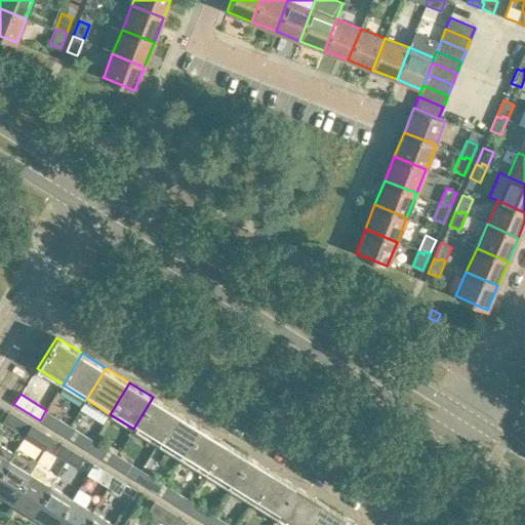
[(133,429),(158,443),(177,412),(153,397),(133,429)]
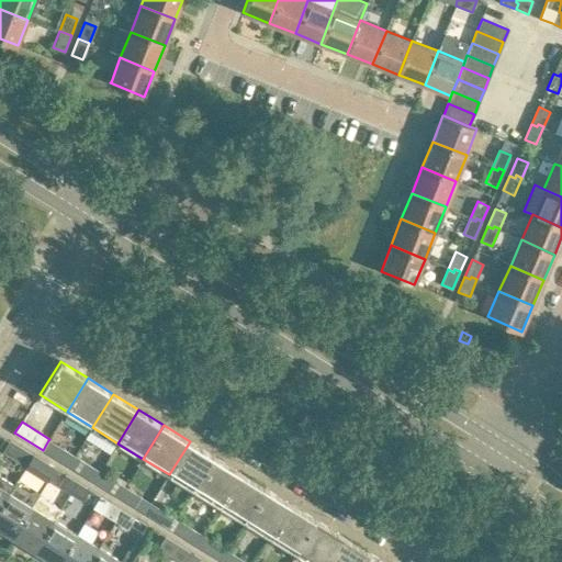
[(2,452),(25,465),(33,454),(10,440),(2,452)]
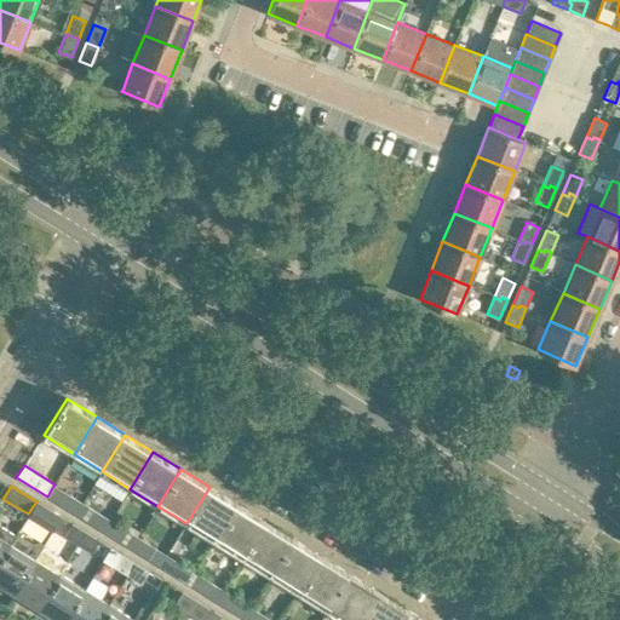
[(237,504),(210,487),(187,523),(214,541),(237,504)]
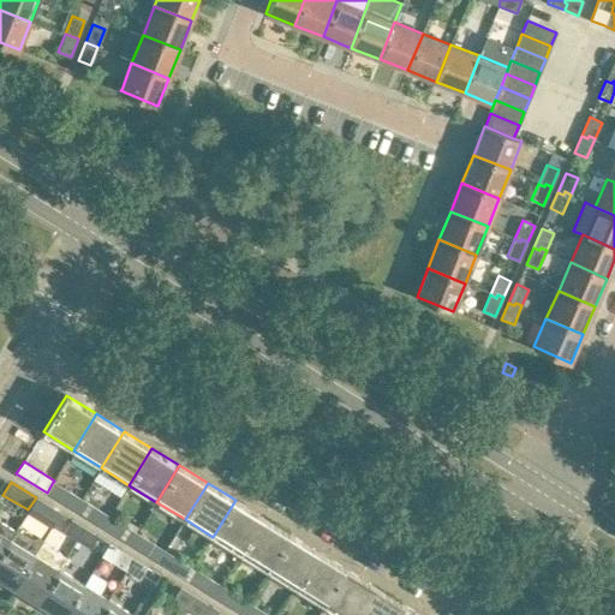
[(63,488),(55,499),(75,509),(81,499),(63,488)]
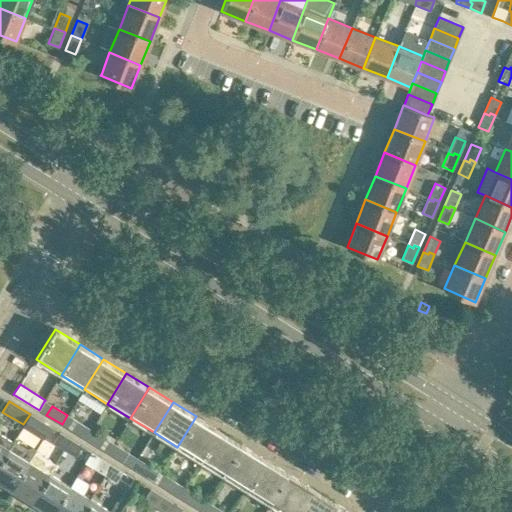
[(23,424),(22,426),(43,438),(50,427),(30,414),(23,424)]
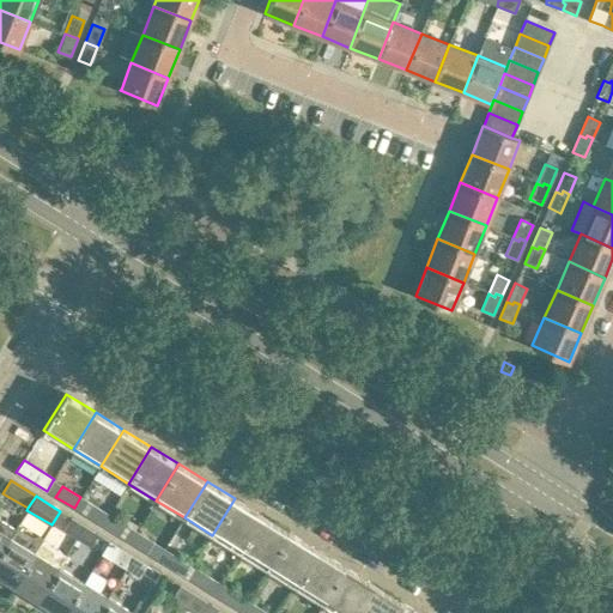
[(80,497),(74,508),(92,520),(99,509),(80,497)]
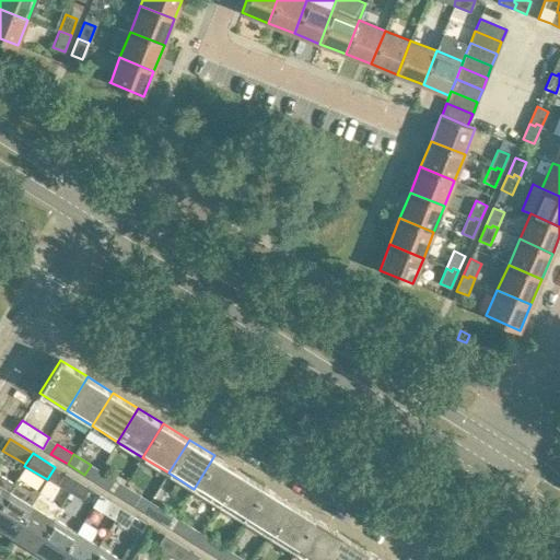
[(240,471),(214,455),(194,489),(219,504),(240,471)]
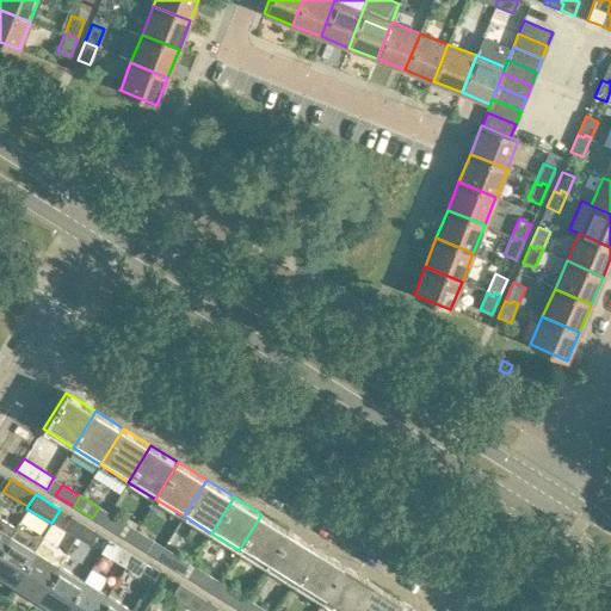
[(289,531),(266,517),(261,514),(239,550),(266,567),(289,531)]
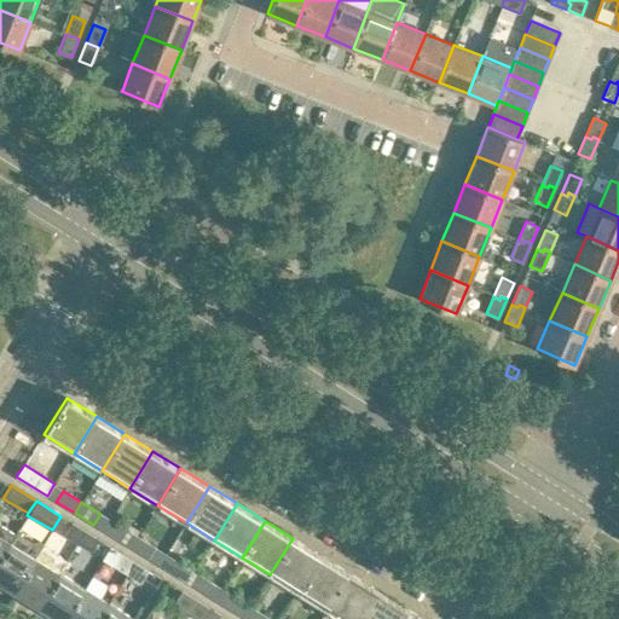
[(64,534),(77,544),(86,531),(71,522),(64,534)]
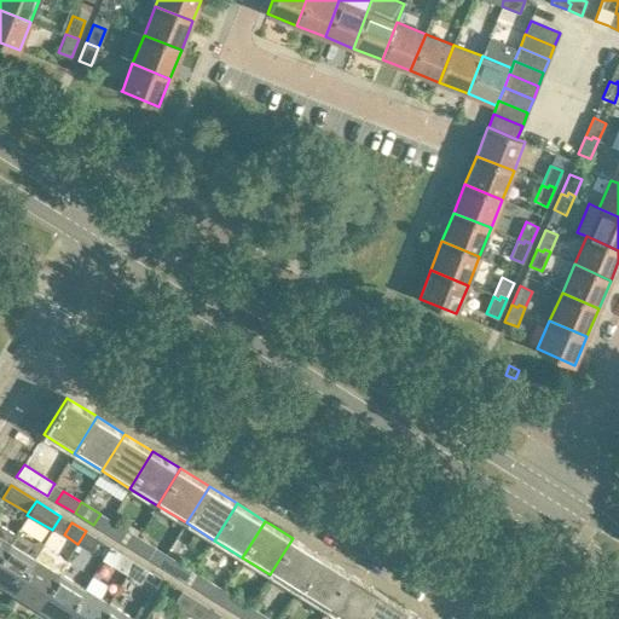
[(0,557),(16,533),(0,524),(0,557)]
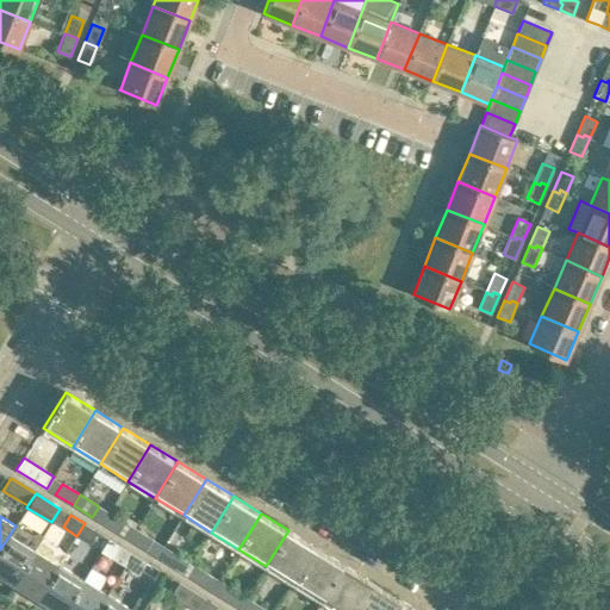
[(117,518),(111,528),(129,540),(136,529),(117,518)]
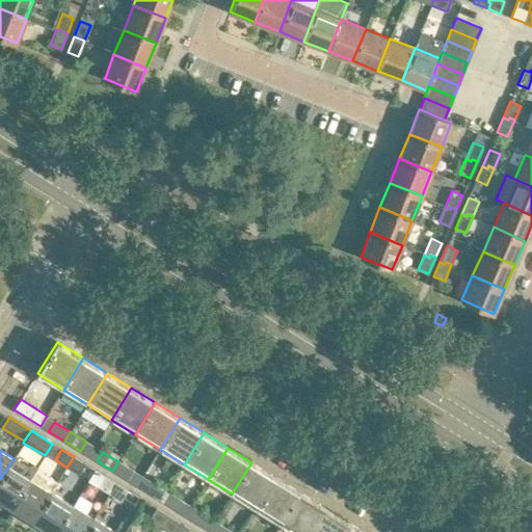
[(86,464),(74,456),(67,468),(79,475),(86,464)]
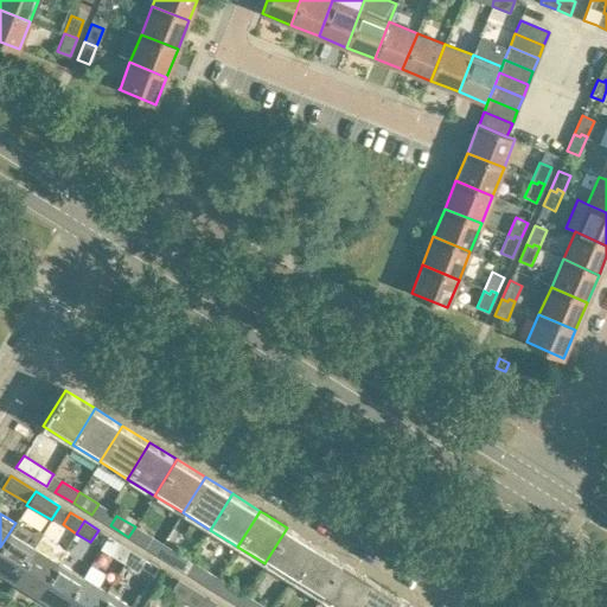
[(27,531),(16,523),(0,547),(0,572),(13,580),(42,536),(43,534),(36,530),(27,531)]
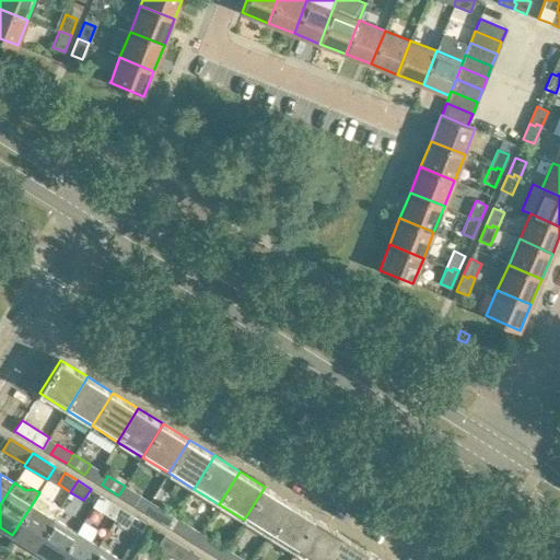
[(125,486),(118,496),(136,505),(141,497),(125,486)]
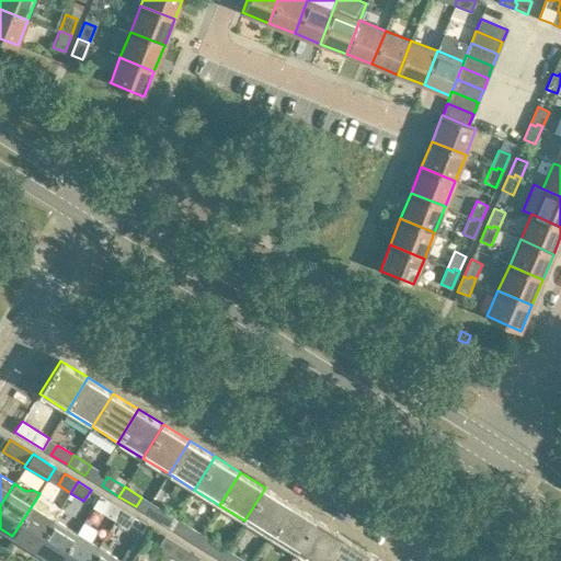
[(271,537),(290,503),(265,488),(244,521),(271,537)]
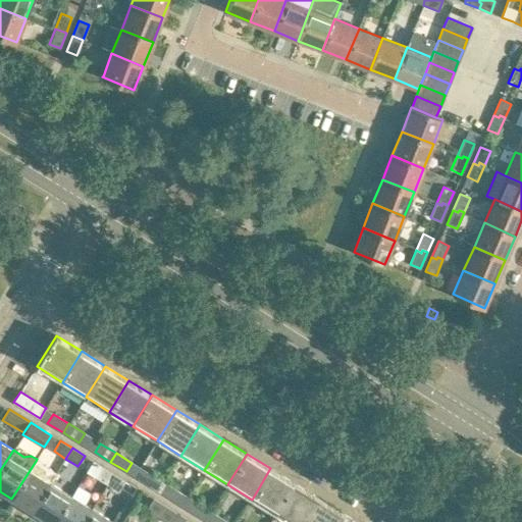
[(56,473),(36,461),(11,499),(32,512),(50,483),(56,473)]
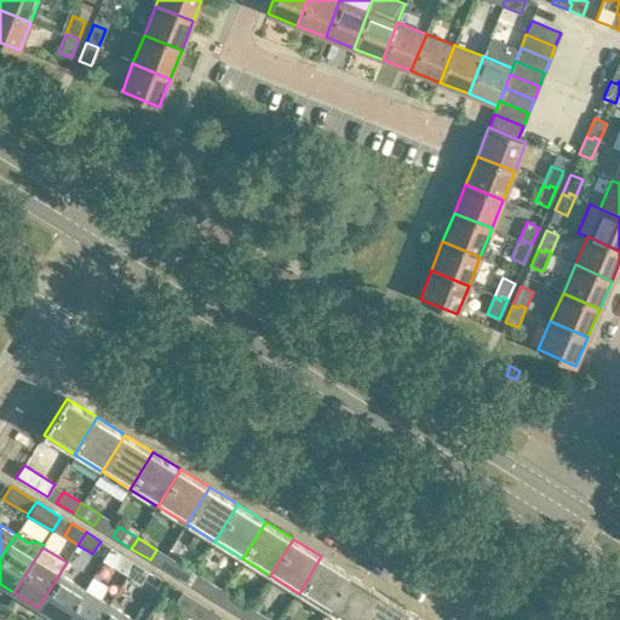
[(110,547),(102,560),(127,575),(135,563),(110,547)]
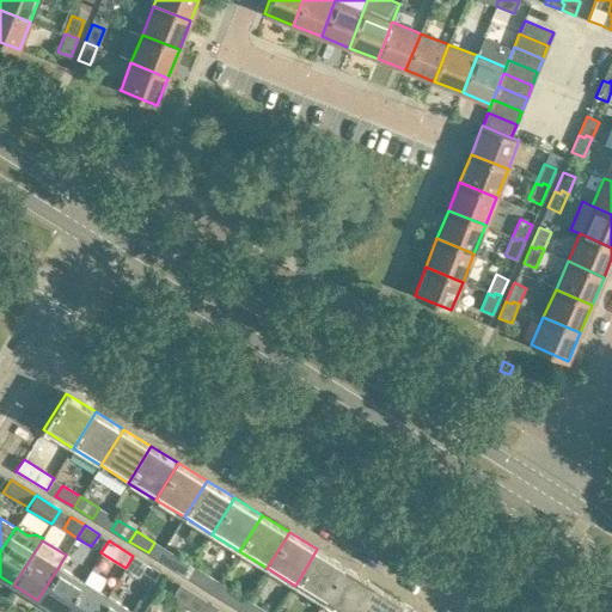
[(323,603),(346,567),(317,549),(295,586),(323,603)]
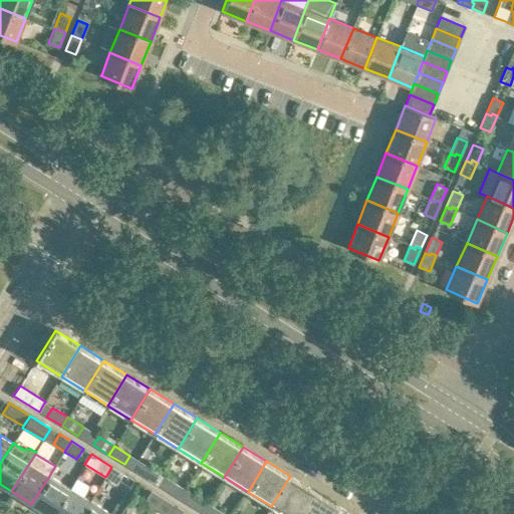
[(146,466),(141,474),(156,484),(162,475),(146,466)]
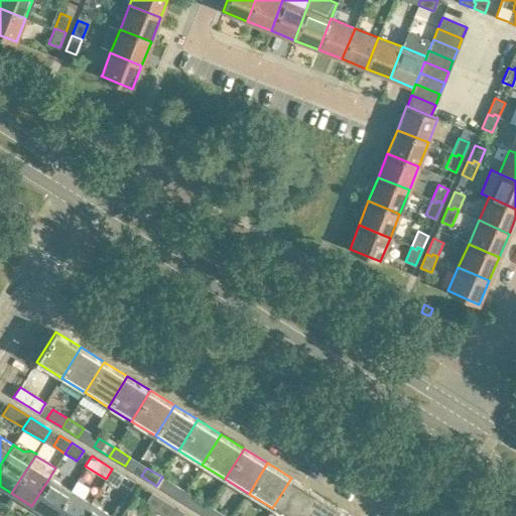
[(118,486),(124,476),(112,469),(106,479),(118,486)]
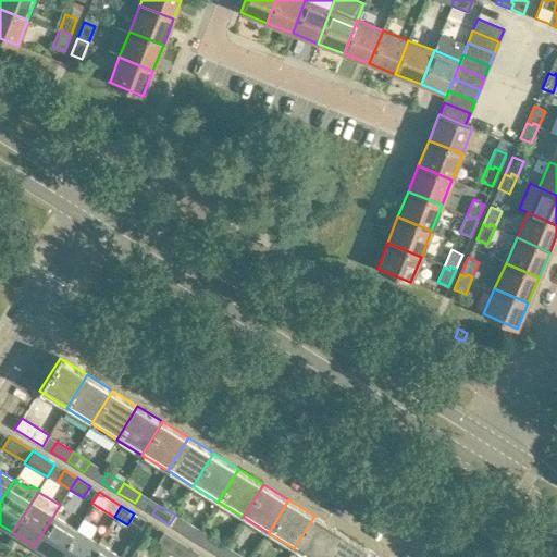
[(175,515),(169,524),(185,534),(192,525),(175,515)]
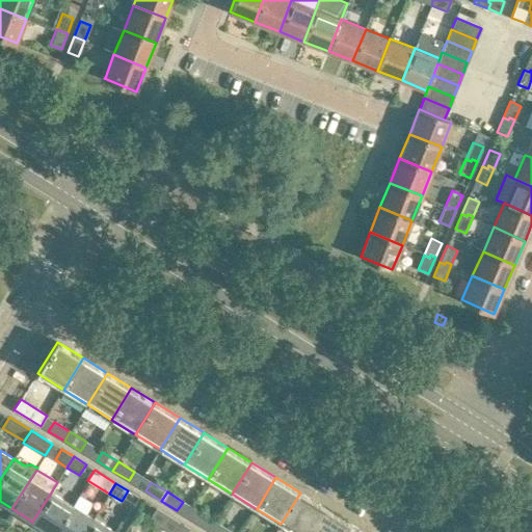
[(32,522),(49,531),(55,531),(72,505),(51,493),(32,522)]
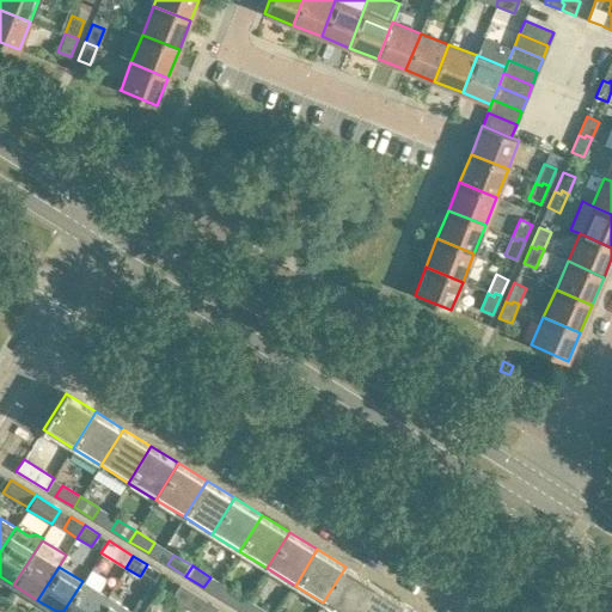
[(337,611),(355,611),(373,583),(346,567),(323,603),(337,611)]
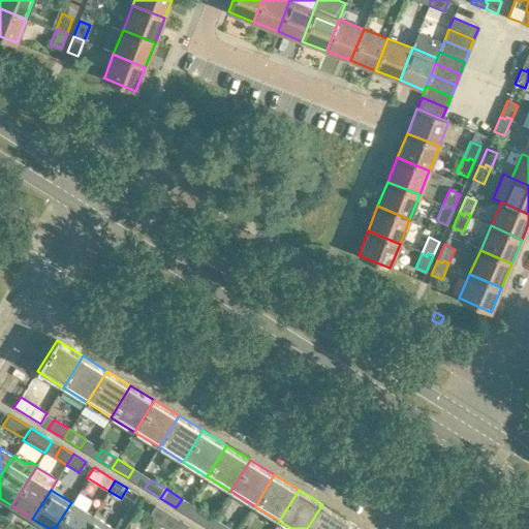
[(55,528),(85,528),(93,516),(71,502),(55,528)]
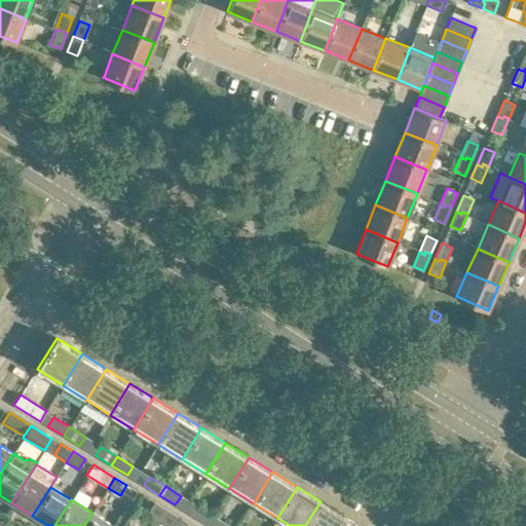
[(154,501),(147,513),(160,520),(166,510),(154,501)]
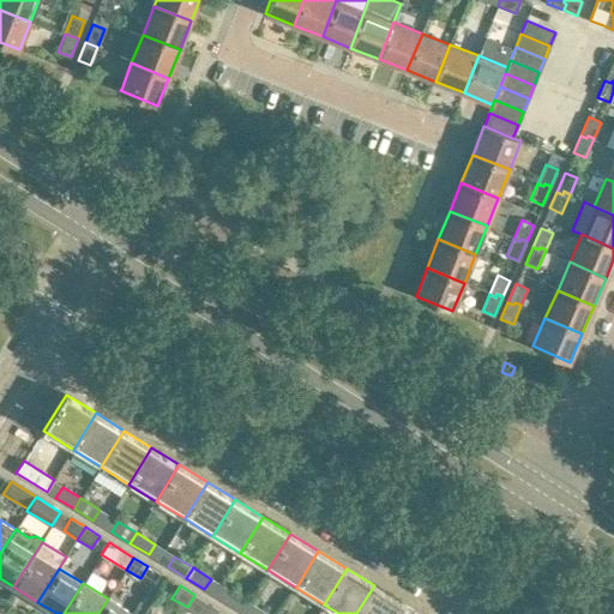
[(395,613),(402,602),(374,585),(356,613),(395,613)]
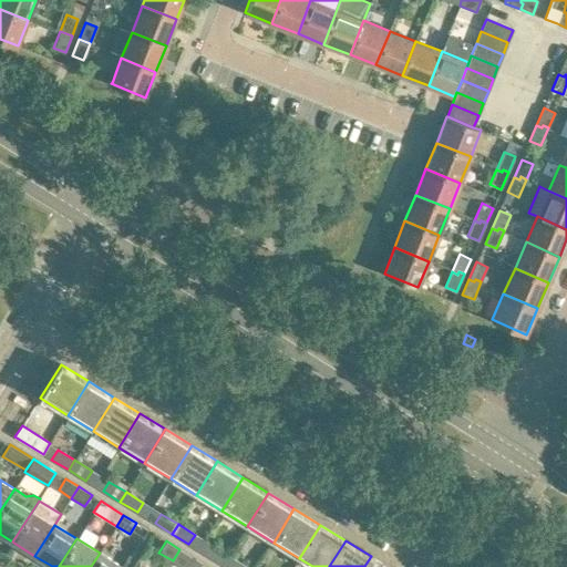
[(212,545),(206,555),(223,565),(229,556),(212,545)]
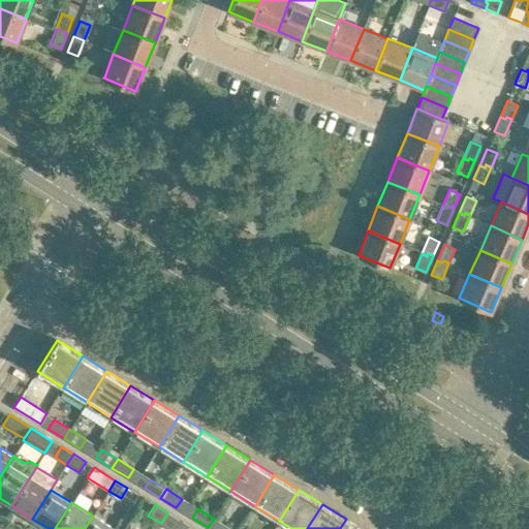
[(167,512),(161,523),(169,528),(172,528),(179,519),(167,512)]
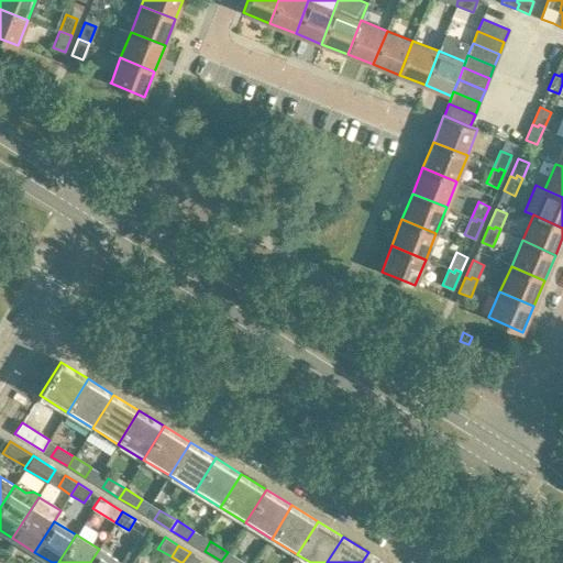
[(121,562),(99,549),(90,562),(121,562)]
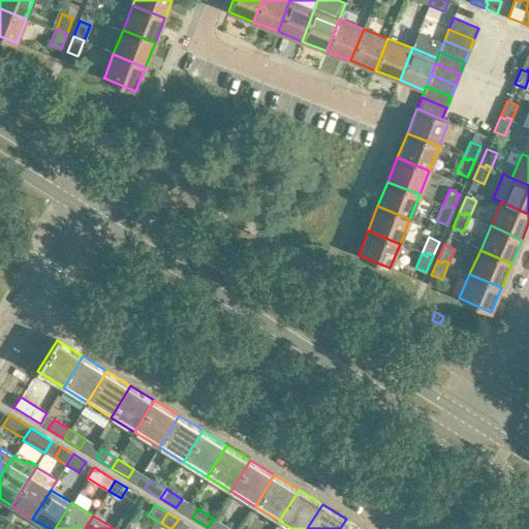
[(214,519),(208,527),(210,528),(228,528),(229,528),(214,519)]
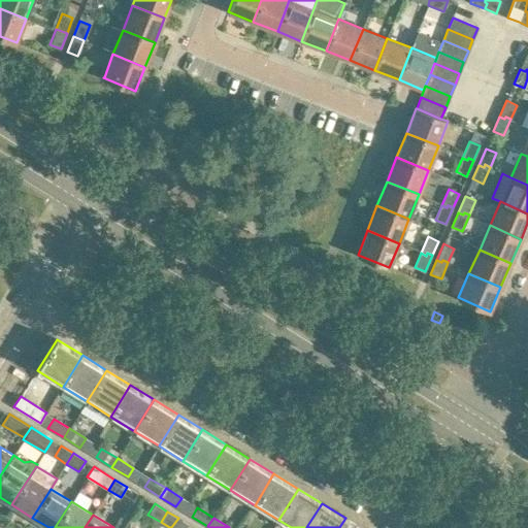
[(361,527),(345,518),(339,527),(361,527)]
